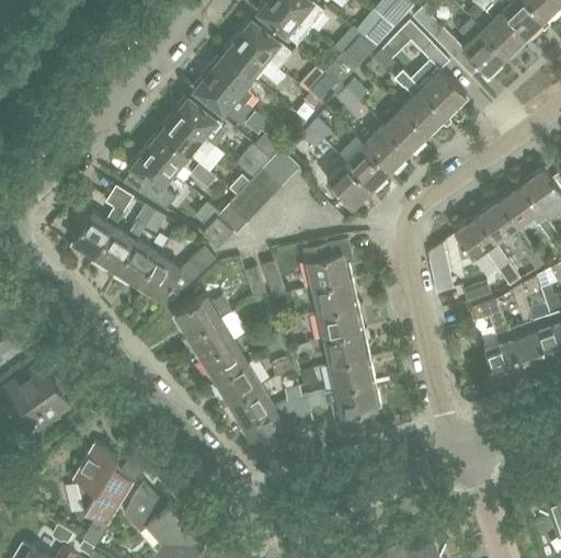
[(260,9),(258,12),(299,45),(312,29),(276,0),(263,0),(258,7),(260,9)]
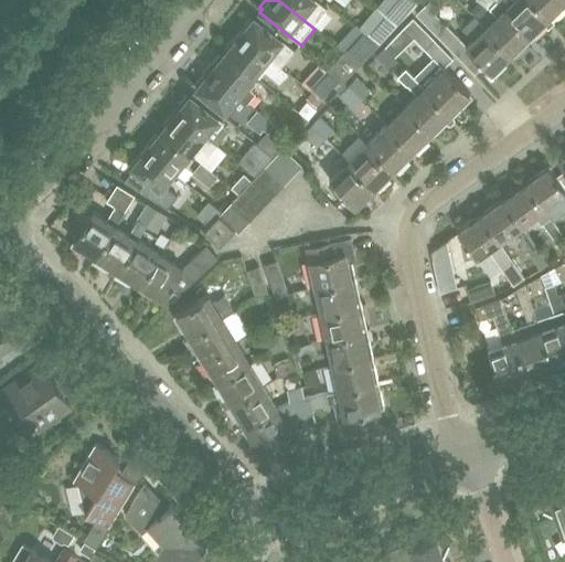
[(278,0),(315,29),(329,12),(320,4),(313,0),(278,0)]
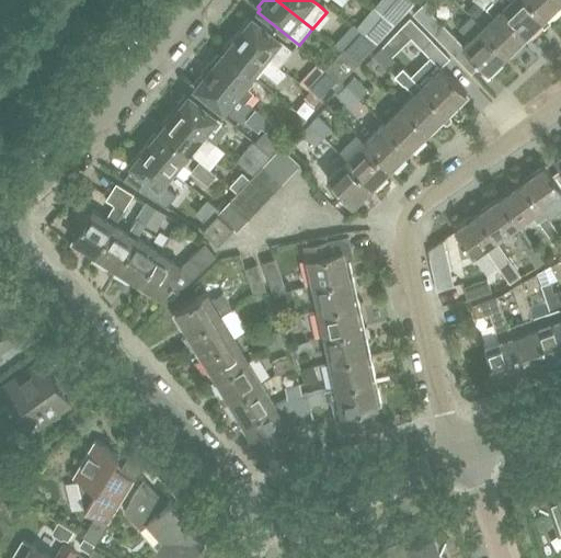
[(407,0),(393,0),(381,15),(395,27),(414,6),(407,0)]
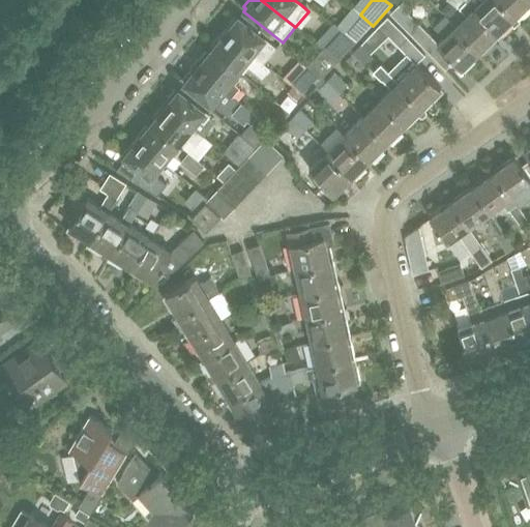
[(499,0),(467,0),(466,2),(497,34),(500,37),(511,26),(508,23),(514,17),(499,0)]
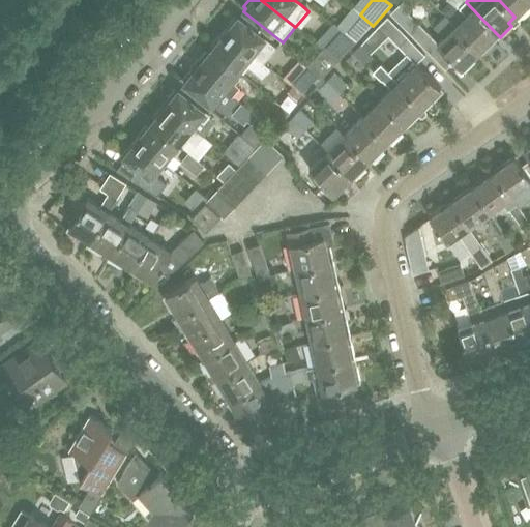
[(529,1),(529,0),(499,0),(514,17),(519,20),(529,8),(526,5),(529,1)]
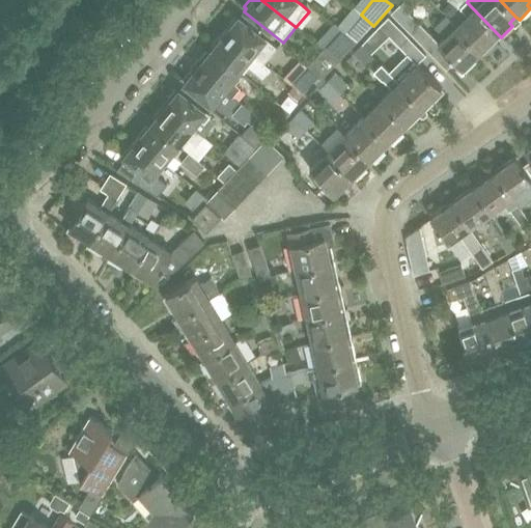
[(492,40),(498,34),(467,2),(459,9),(467,17),(456,27),(480,52),(483,55),(495,44),(492,40)]
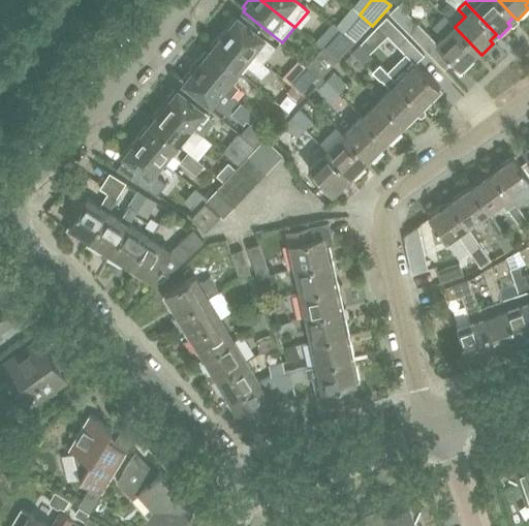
[(390,14),(422,48),(430,39),(406,14),(398,6),(390,14)]
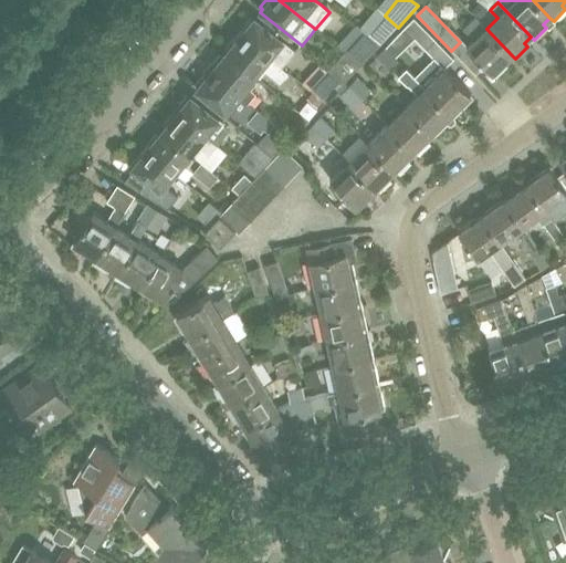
[(398,28),(385,16),(368,35),(380,45),(398,28)]
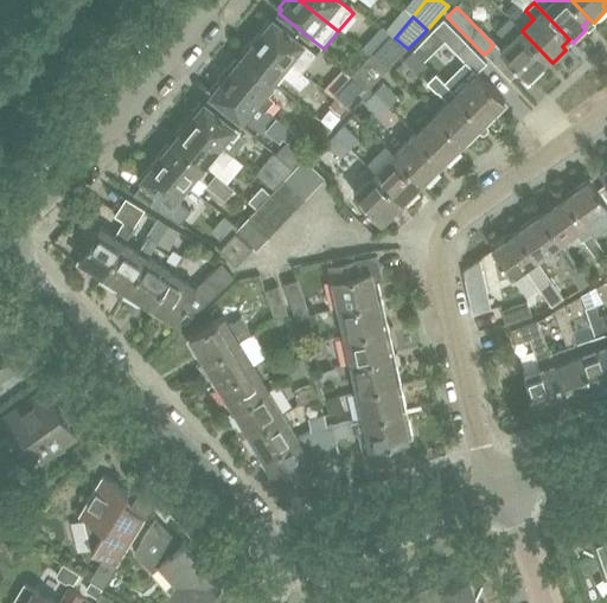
[(542,65),(549,59),(522,31),(510,19),(496,32),(508,44),(502,51),(519,70),(532,82),(545,69),(542,65)]
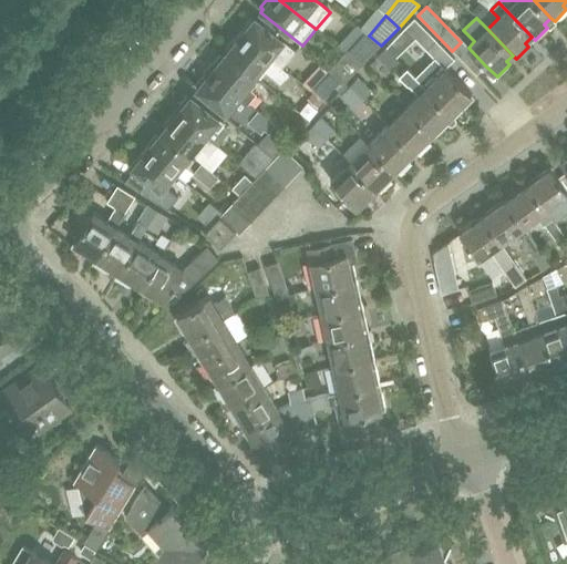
[(246,30),(241,36),(269,59),(282,70),(296,53),(255,19),(253,22),(250,20),(244,29),(246,30)]
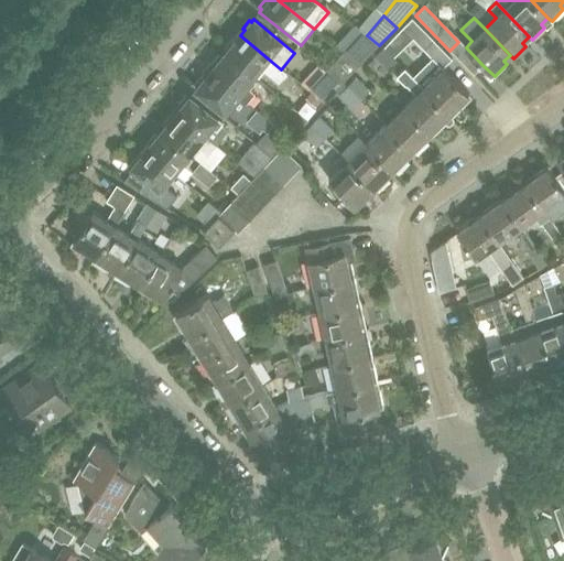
[(453,118),(466,105),(462,101),(468,95),(443,69),(453,60),(434,41),(412,20),(403,29),(413,39),(425,50),(432,58),(424,66),(412,77),(423,88),(453,118)]
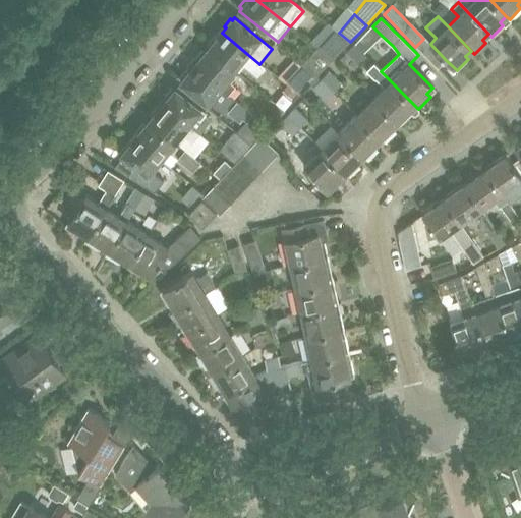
[(247,54),(222,33),(217,39),(215,37),(208,46),(210,47),(209,49),(222,60),(220,63),(232,73),(234,71),(235,70),(239,73),(244,67),(257,77),(266,69),(259,64),(247,54)]
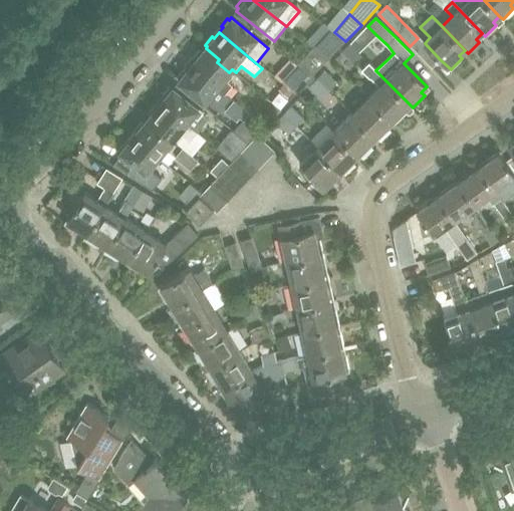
[(333,32),(316,50),(328,60),(345,41),(333,32)]
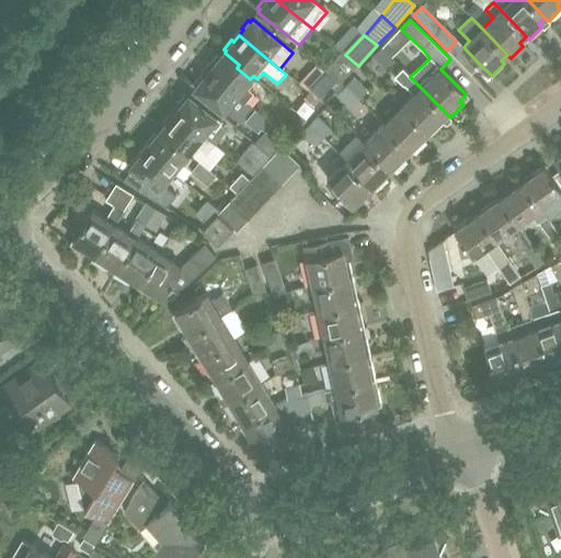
[(395,61),(381,48),(373,57),(386,70),(395,61)]
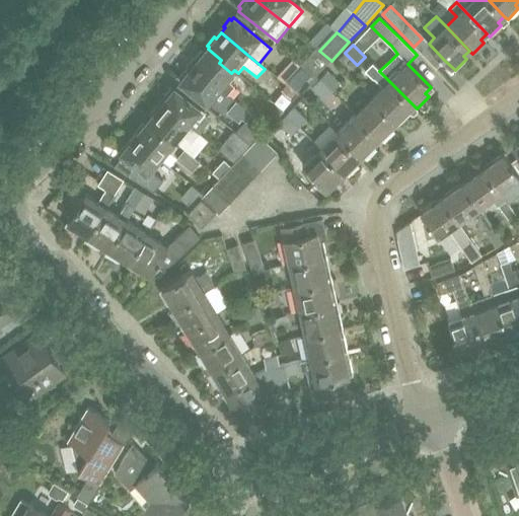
[(197,62),(193,67),(219,88),(228,96),(235,88),(230,83),(237,74),(233,71),(231,73),(219,63),(221,60),(208,49),(203,54),(201,53),(195,60),(197,62)]
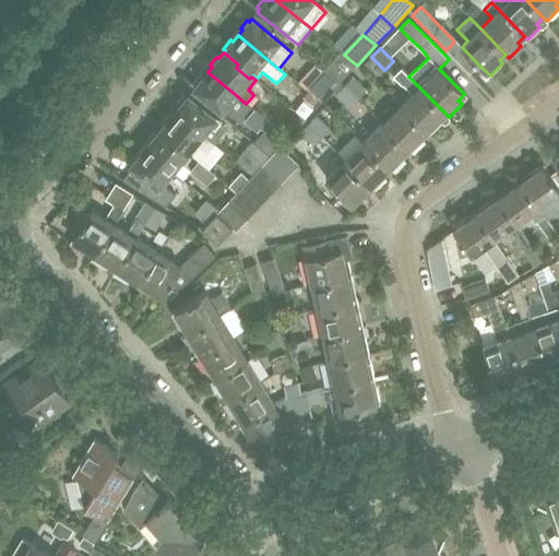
[(344,55),(325,74),(339,84),(357,66),(344,55)]
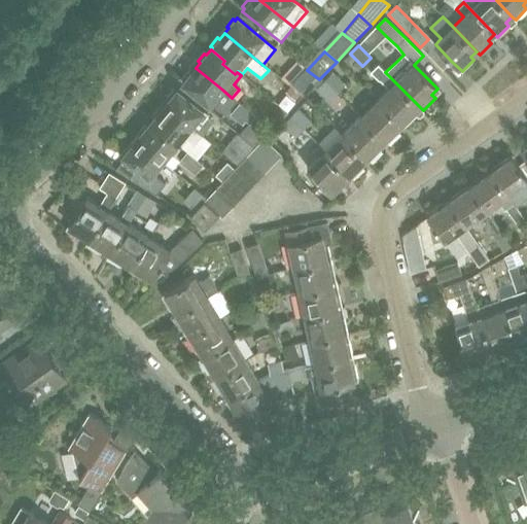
[(401,124),(406,128),(423,110),(395,82),(385,72),(378,65),(370,72),(378,80),(380,81),(388,90),(378,100),(401,124)]
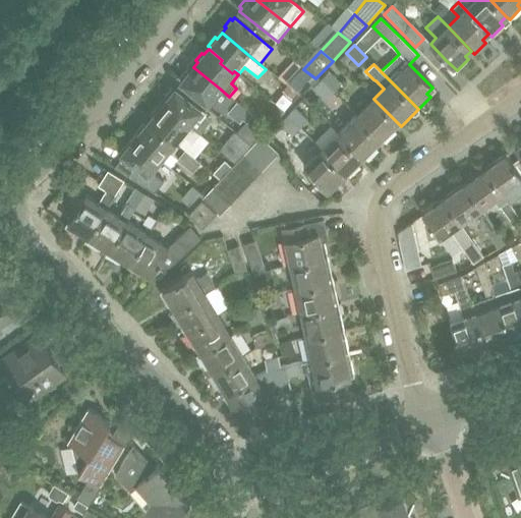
[(220,89),(193,67),(189,72),(187,70),(180,78),(182,80),(180,82),(211,108),(217,101),(226,109),(233,100),(229,97),(220,89)]
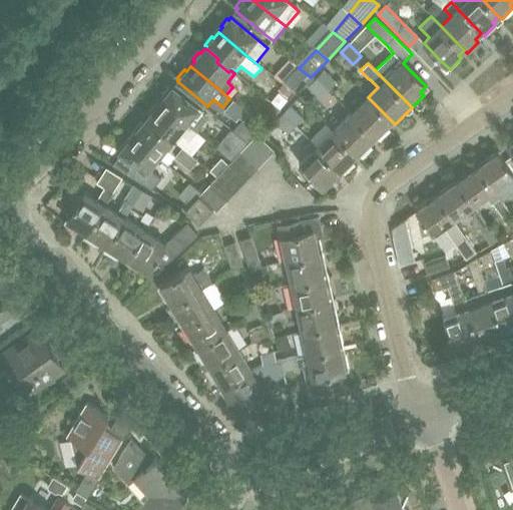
[(283,85),(294,93),(295,94),(311,77),(299,68),(283,85)]
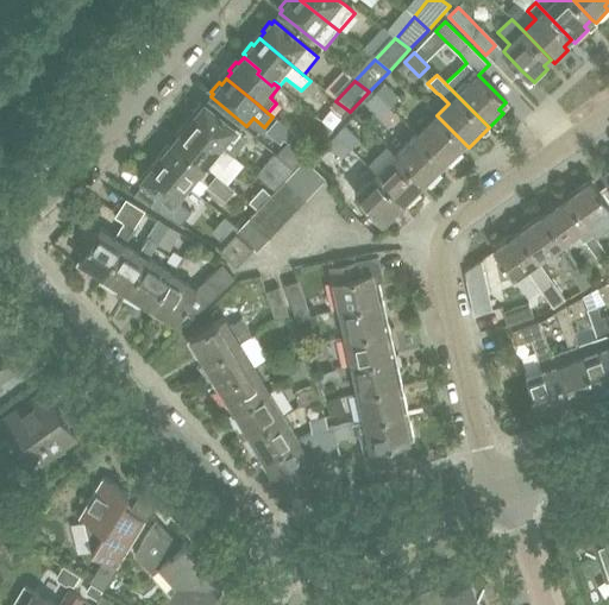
[(384,84),(375,94),(390,108),(400,99),(384,84)]
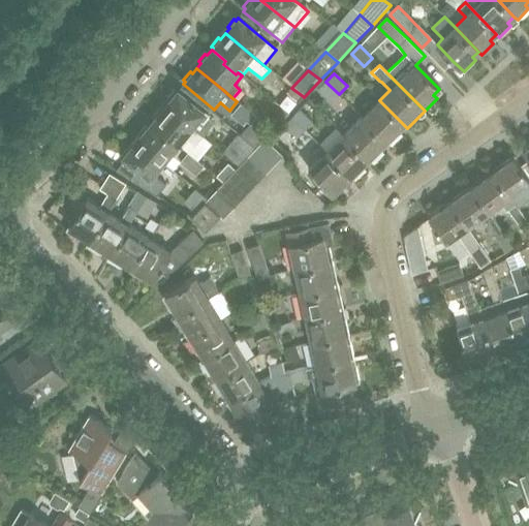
[(331,102),(339,94),(325,82),(317,90),(331,102)]
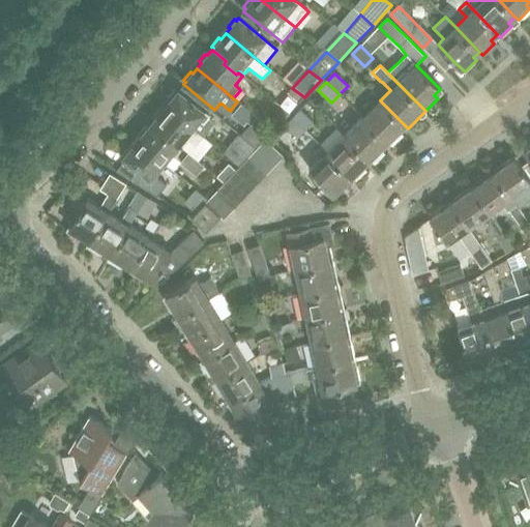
[(298,103),(303,96),(292,88),(288,94),(298,103)]
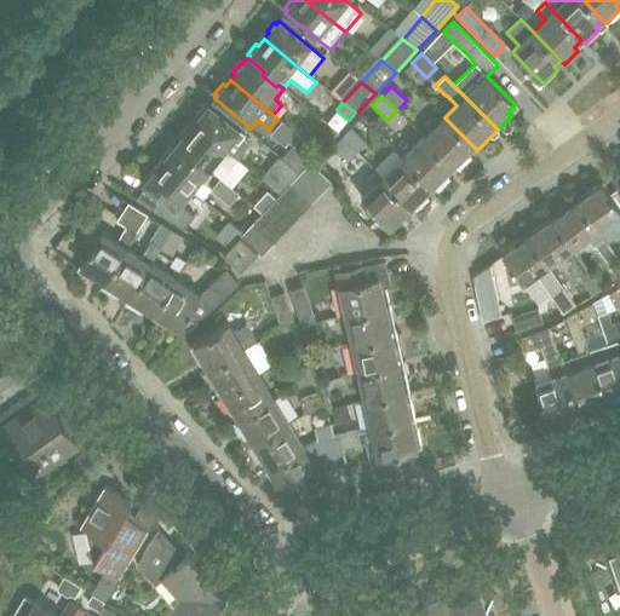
[(197,120),(193,125),(225,150),(240,162),(251,148),(241,140),(245,136),(208,107),(206,109),(204,108),(195,117),(197,120)]
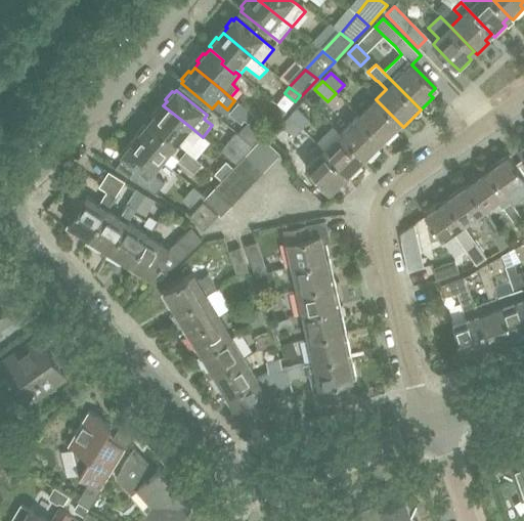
[(394,129),(399,123),(376,99),(358,117),(382,140),(386,144),(397,132),(394,129)]
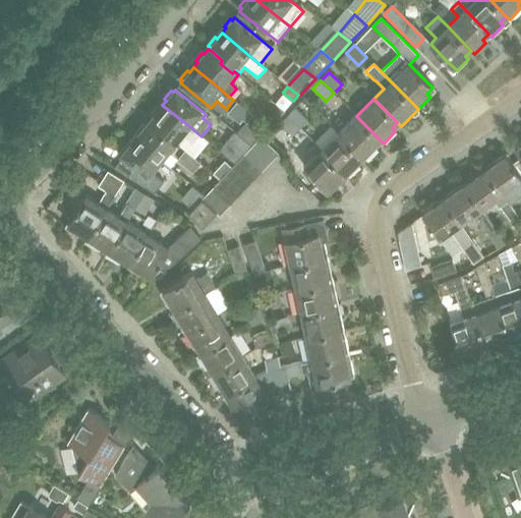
[(264,107),(278,118),(284,111),(270,100),(264,107)]
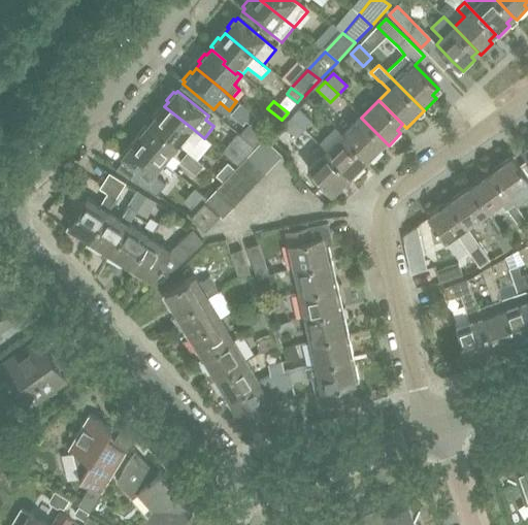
[(154,120),(152,122),(164,132),(162,136),(176,148),(179,144),(183,148),(190,139),(197,145),(204,138),(192,128),(164,106),(160,111),(158,110),(152,119),(154,120)]
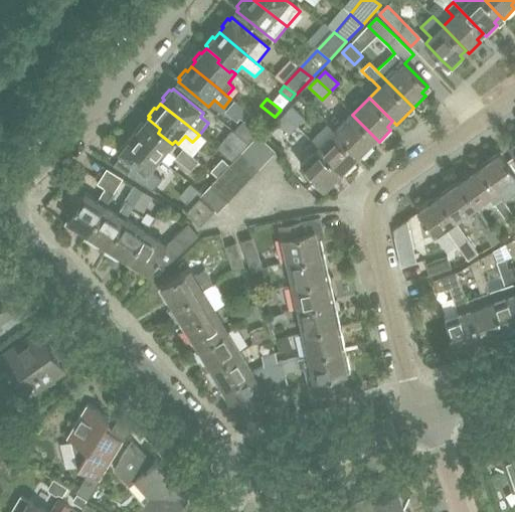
[(284,115),(297,128),(304,119),(291,107),(284,115)]
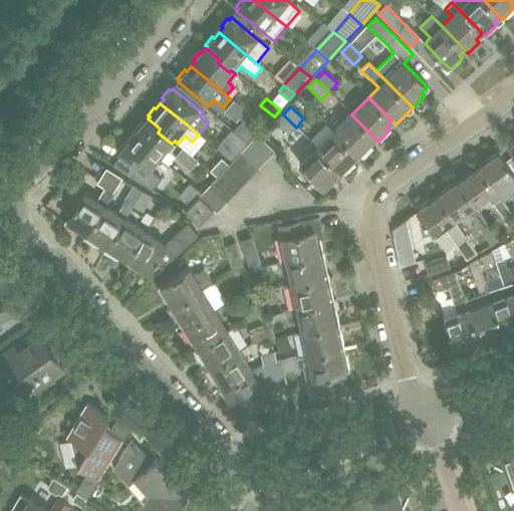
[(288,136),(296,128),(283,114),(275,123),(288,136)]
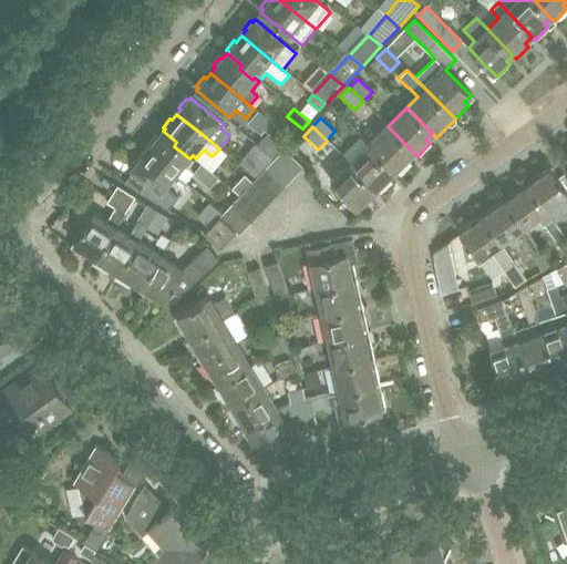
[(406,159),(413,152),(388,126),(368,145),(394,171),(398,175),(410,162),(406,159)]
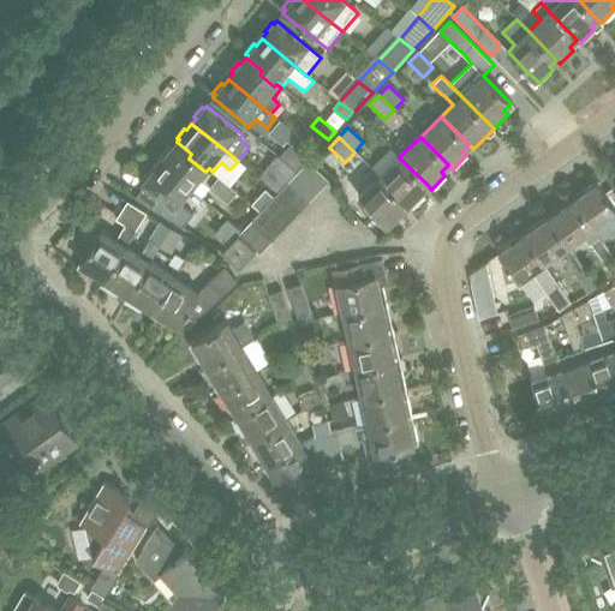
[(298,174),(308,163),(318,153),(299,138),(280,159),(298,174)]
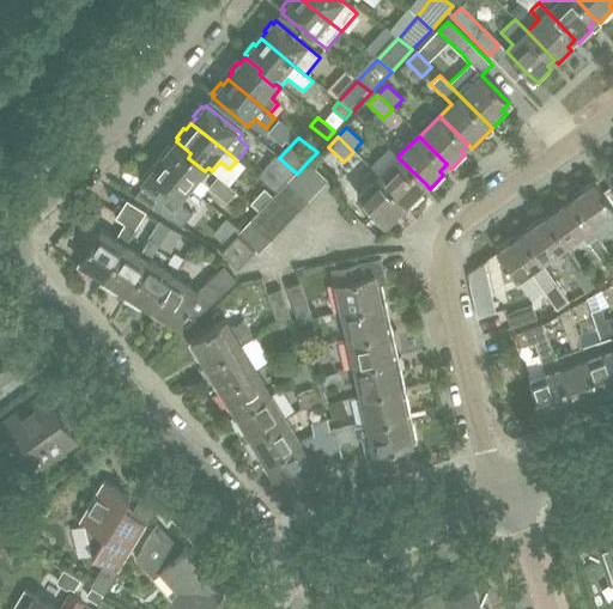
[(163,158),(158,164),(189,189),(198,180),(202,184),(210,176),(205,171),(188,158),(190,153),(176,141),(170,148),(169,147),(161,156),(163,158)]
